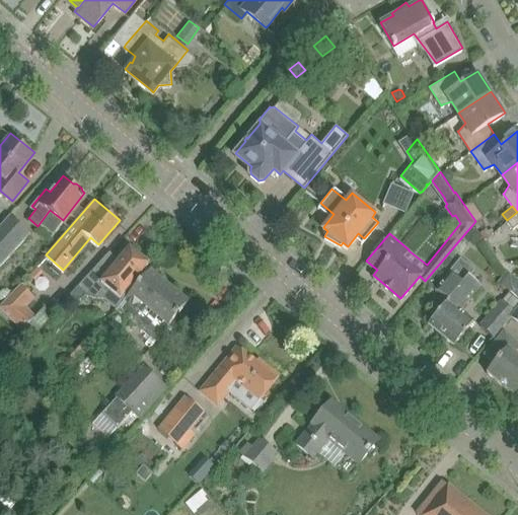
[(10,212),(0,222),(0,262),(29,230),(10,212)]
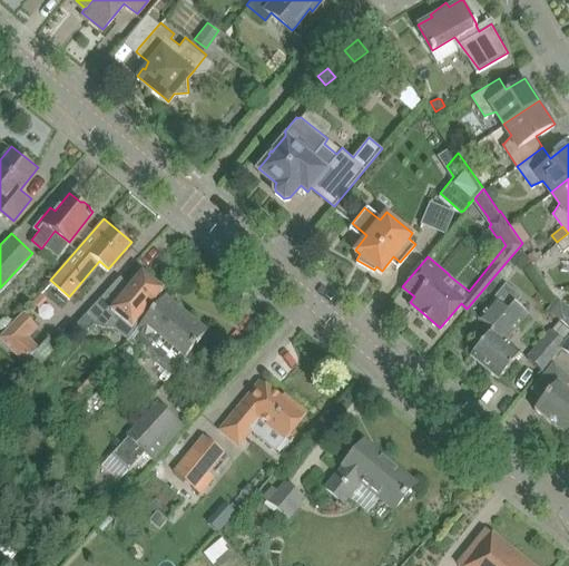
[(568,233),(558,241),(563,249),(568,244),(568,233)]
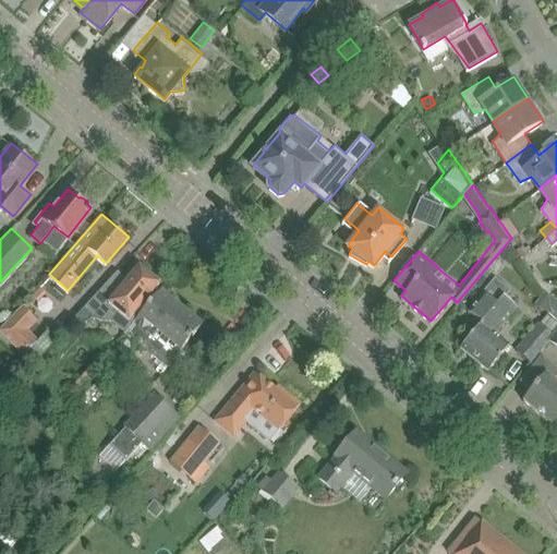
[(507,243),(499,252),(510,263),(519,253),(507,243)]
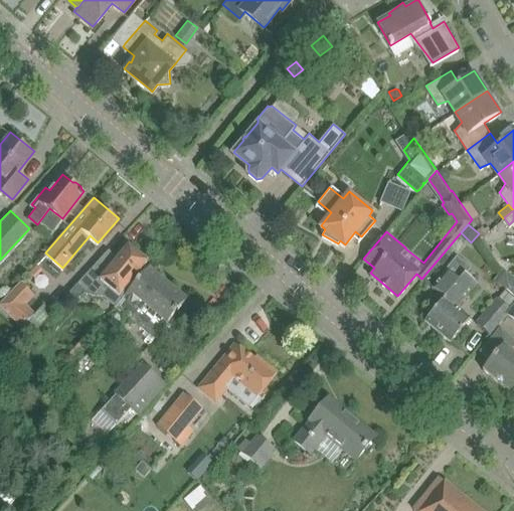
[(484,224),(477,229),(482,236),(489,230),(484,224)]
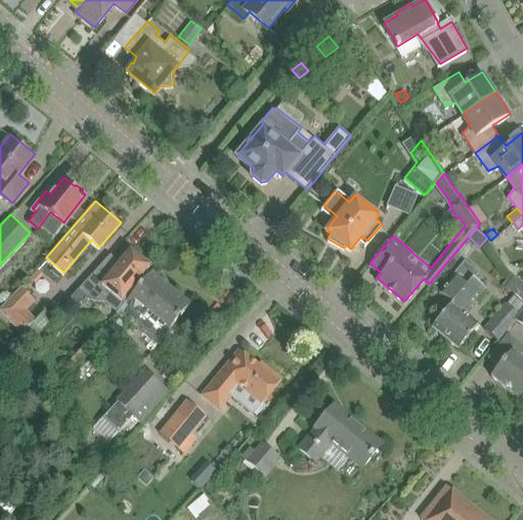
[(80,288),(72,295),(77,300),(82,299),(87,294),(88,295),(89,295),(89,296),(90,296),(91,296),(91,297),(92,297),(93,298),(94,298),(95,298),(96,298),(96,299),(97,299),(98,299),(99,299),(100,299),(101,299),(102,299),(103,299),(104,299),(105,299),(105,298),(119,309),(124,302),(150,270),(147,267),(150,264),(131,249),(120,261),(111,253),(97,268),(80,288)]
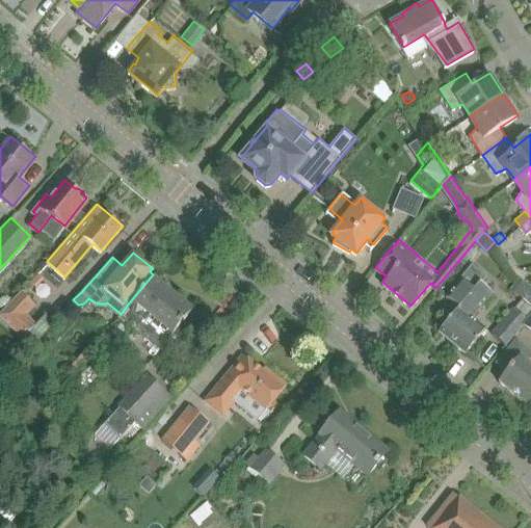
[(512,255),(507,258),(516,271),(522,275),(522,274),(524,275),(530,269),(519,264),(512,255)]
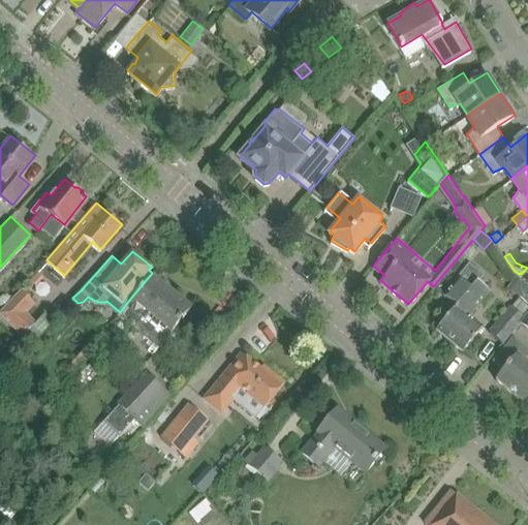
[(437,328),(463,349),(483,325),(470,313),(492,289),(486,284),(478,278),(484,271),(470,260),(444,292),(452,299),(441,312),(445,316),(437,328)]
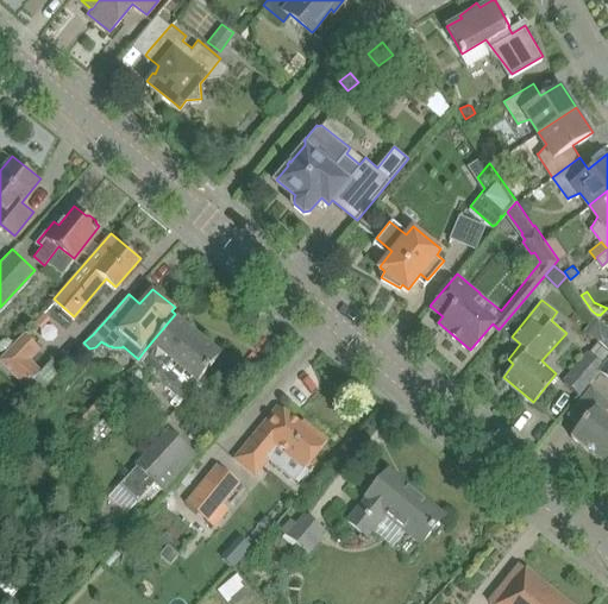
[(142,365),(131,377),(143,387),(152,375),(154,373),(182,397),(198,379),(221,351),(176,313),(175,314),(144,351),(138,359),(136,362),(142,365)]
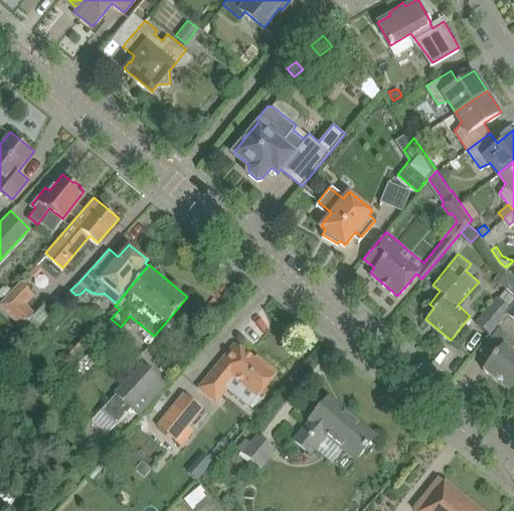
[(496,277),(513,293),(513,273),(507,267),(505,266),(505,267),(496,277)]
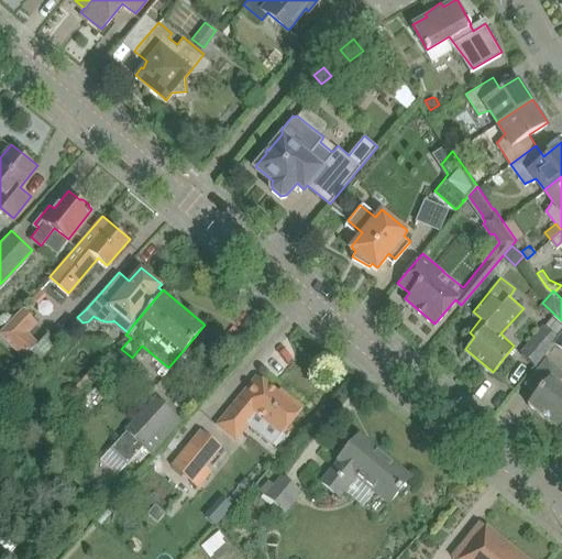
[(26,330),(36,320),(22,305),(0,327),(0,331),(33,363),(46,349),(41,343),(26,330)]
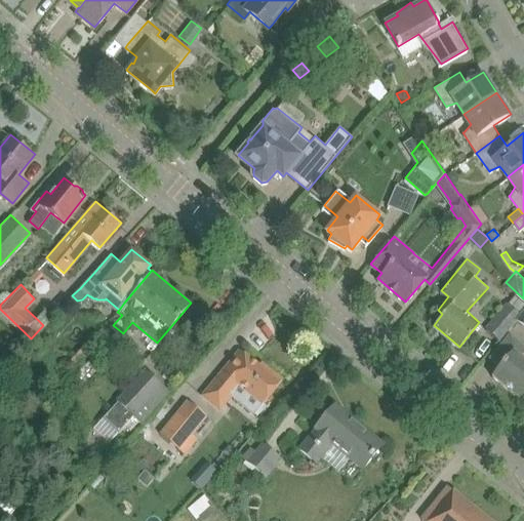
[(517,318),(521,313),(508,301),(485,326),(499,338),(517,318)]
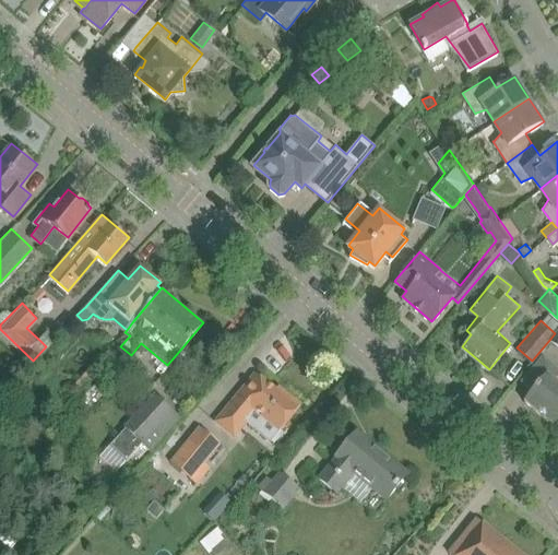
[(524,399),(554,423),(557,417),(557,381),(554,379),(557,374),(557,366),(543,354),(521,380),(532,389),(524,399)]
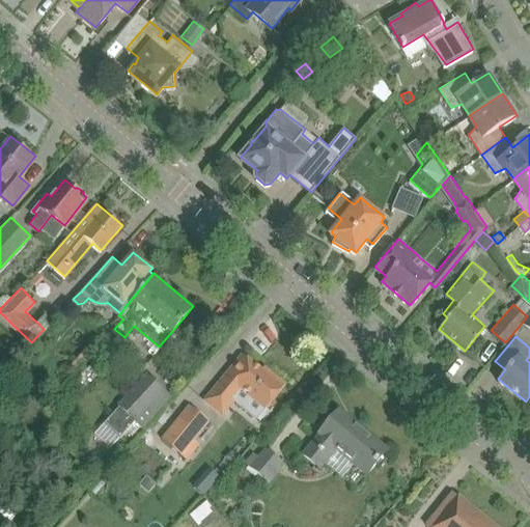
[(243,353),(206,397),(222,411),(234,396),(261,418),(269,408),(266,406),(285,383),(284,382),(270,369),(267,372),(243,353)]
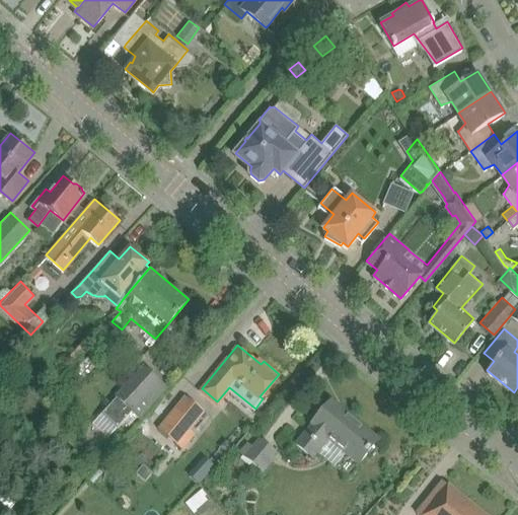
[(143,361),(115,393),(119,396),(96,421),(111,433),(133,409),(140,415),(167,383),(143,361)]
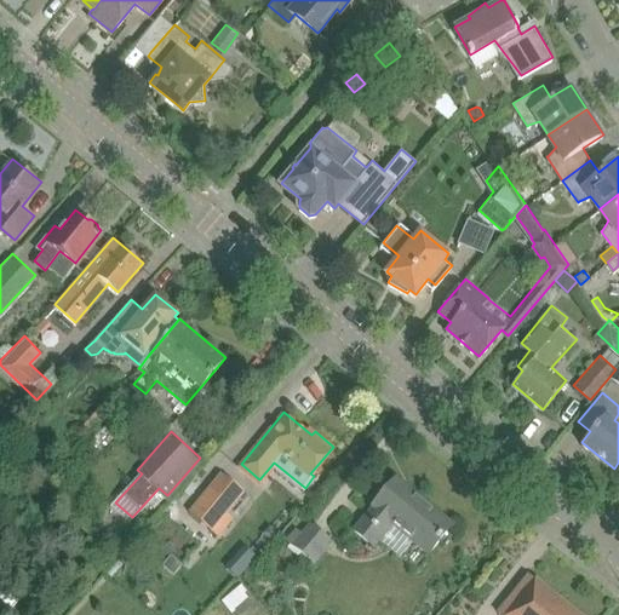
[(188,507),(218,533),(251,494),(221,469),(188,507)]
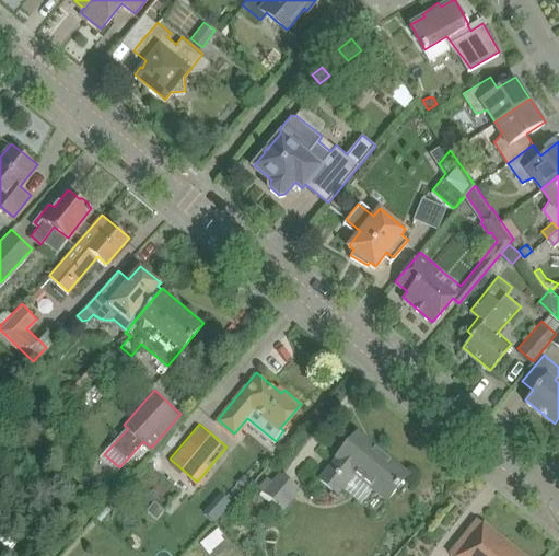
[(321,475),(337,489),(353,471),(386,498),(408,473),(358,431),(321,475)]
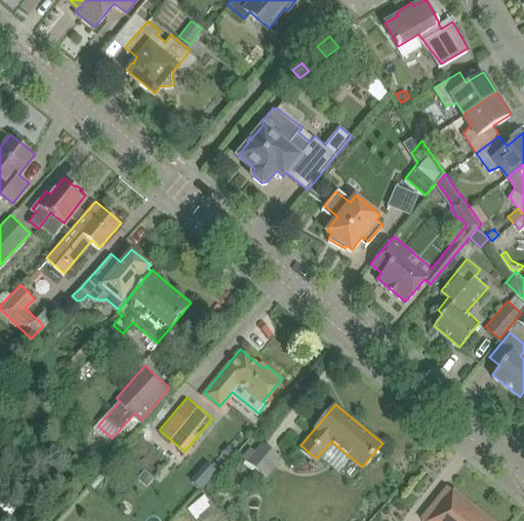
[(0,444),(8,435),(0,427),(0,444)]
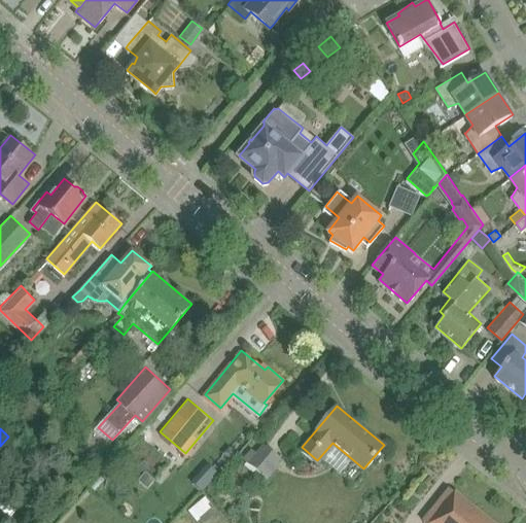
[(249,460),(267,475),(281,457),(264,443),(249,460)]
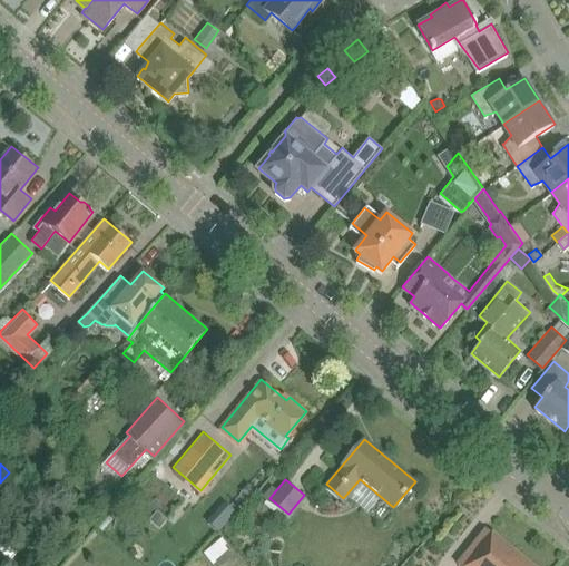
[(157,508),(150,517),(160,525),(167,517),(157,508)]
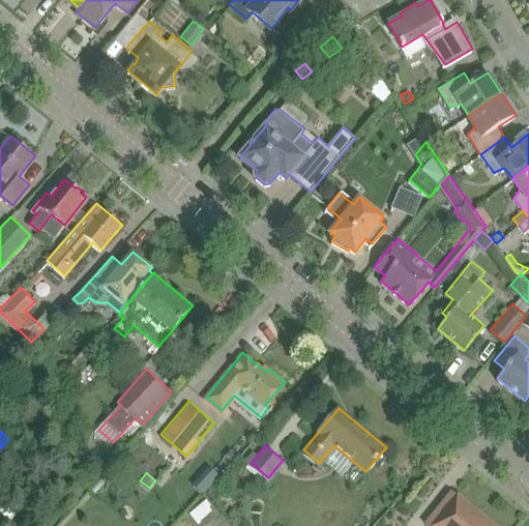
[(497,525),(452,490),(427,522),(431,525),(497,525)]
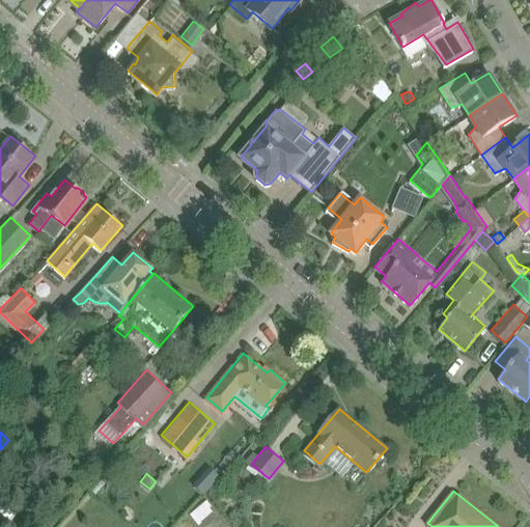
[(206,498),(190,512),(201,526),(203,524),(205,526),(214,519),(212,516),(218,510),(206,498)]
